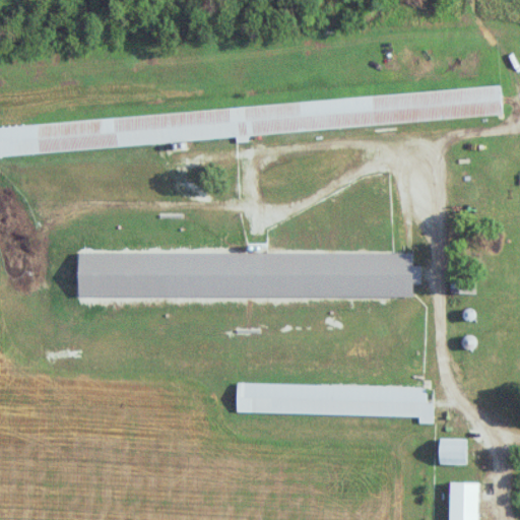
[(419,416),(419,424),(434,424),(435,389),(238,385),(237,413),(419,416)]
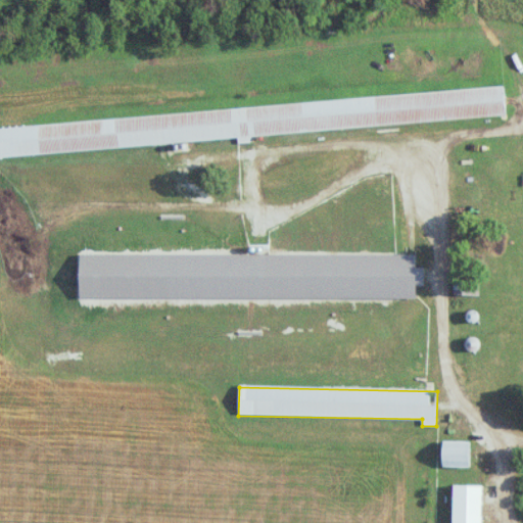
[(442,467),(471,467),(471,441),(442,441),(442,467)]
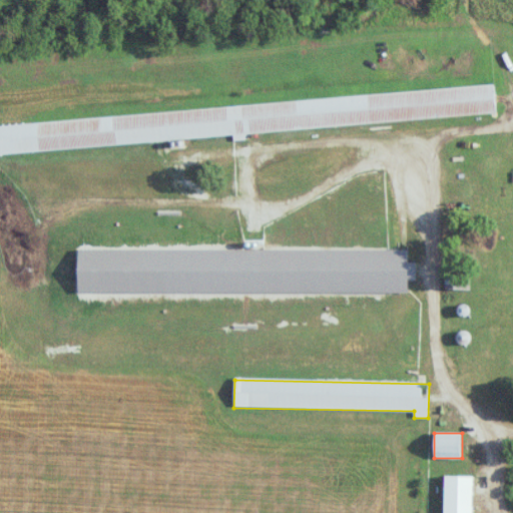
[(473,512),(473,474),(444,474),(444,512),(473,512)]
